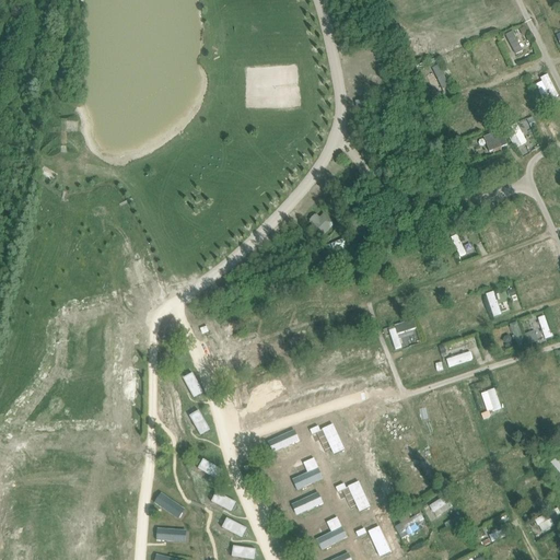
[(311,28),(317,26),(315,16),(308,18),(311,28)]
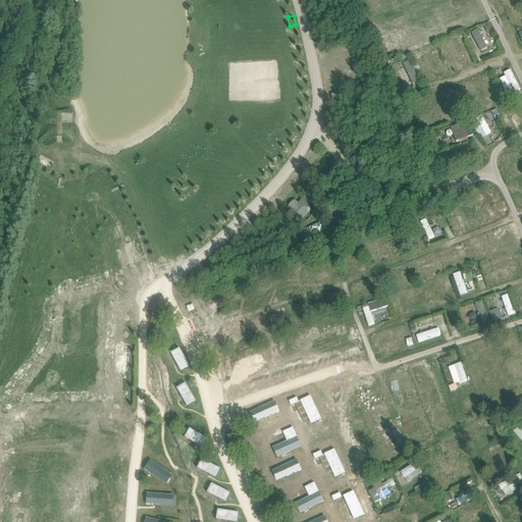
[(472,33),(481,52),(487,49),(478,30),(472,33)]
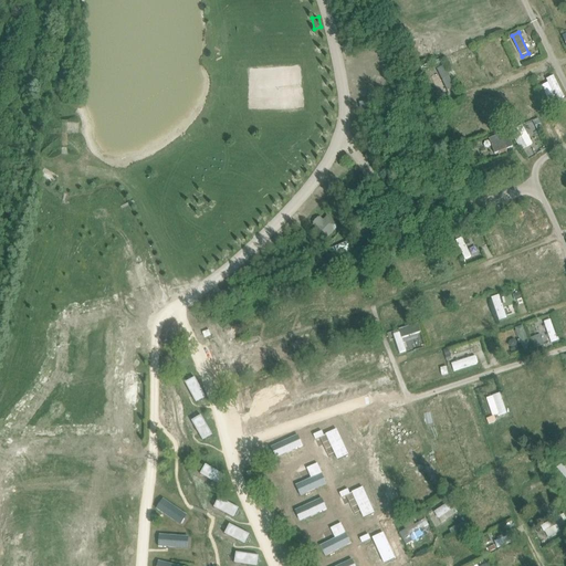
[(447,40),(452,51),(464,45),(460,34),(447,40)]
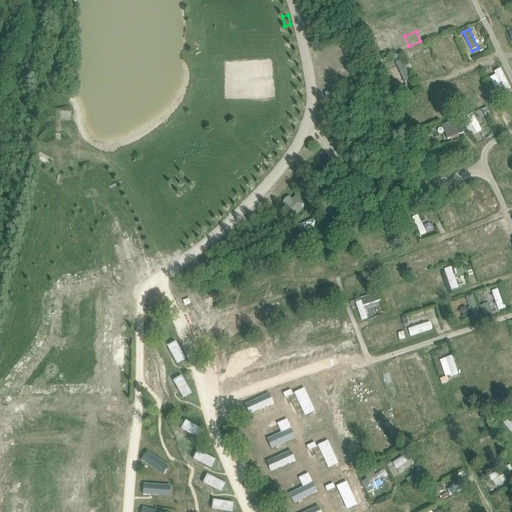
[(440,64),(453,59),(445,40),(432,45),(440,64)]
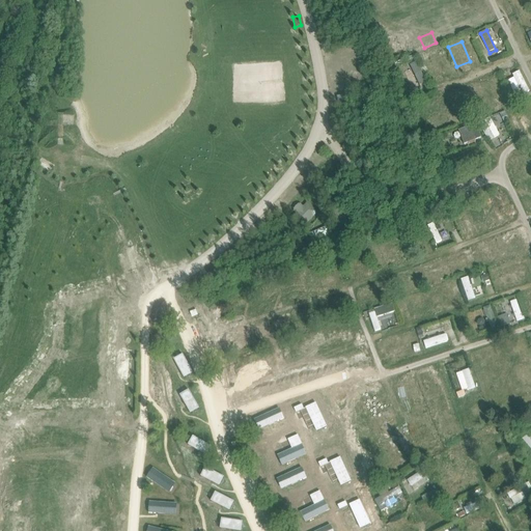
[(418,76),(423,87),(427,84),(414,57),(410,59),(412,64),(409,66),(415,78),(418,76)]
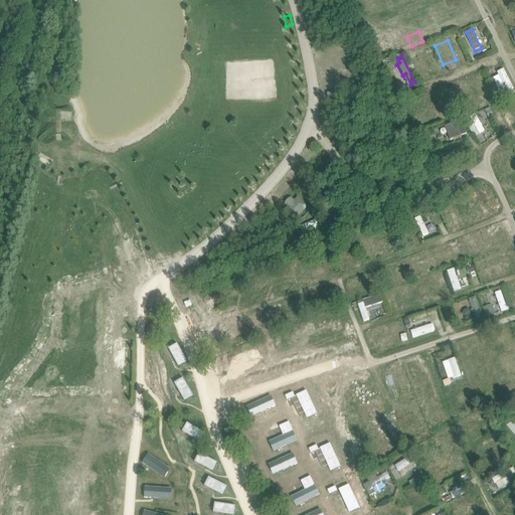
[(505,86),(508,91),(514,88),(504,67),(498,70),(499,73),(494,76),(500,89),(505,86)]
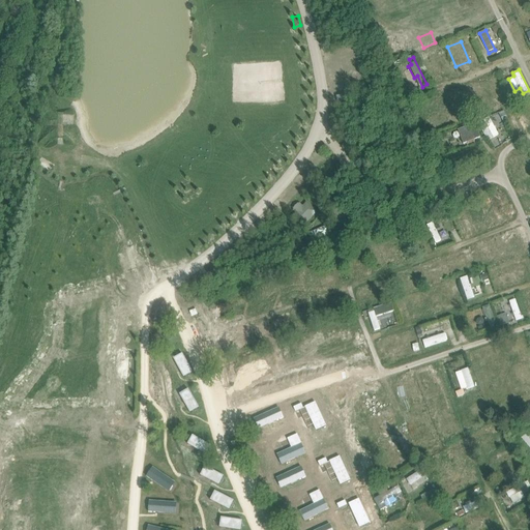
[(298,89),(312,85),(308,77),(296,81),(298,89)]
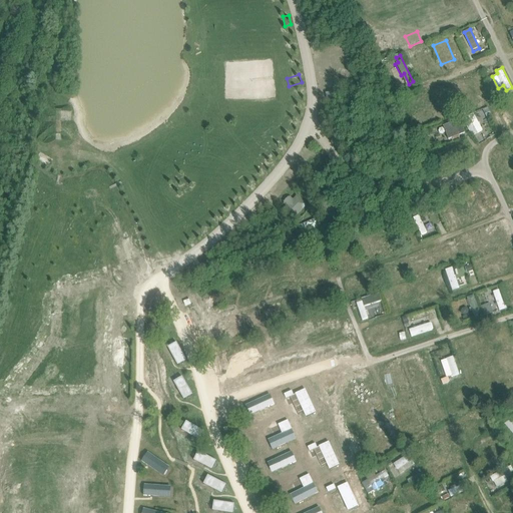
[(477,85),(482,102),(493,98),(488,82),(477,85)]
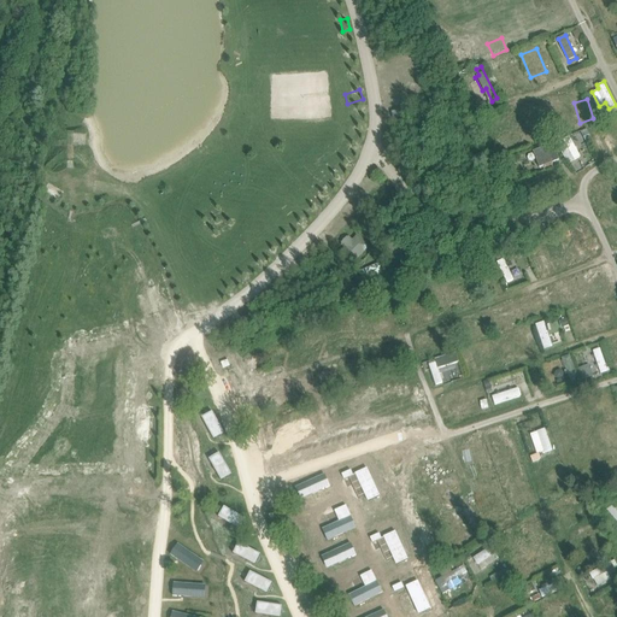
[(364,101),(340,111),(345,123),(369,113),(364,101)]
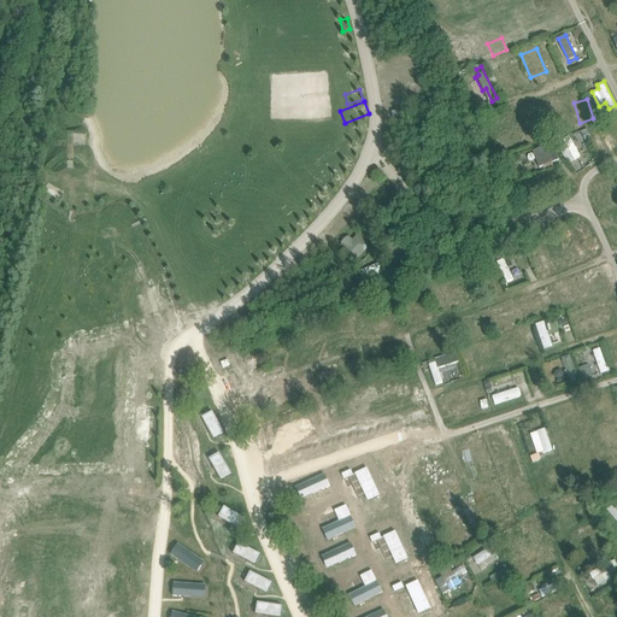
[(565,105),(551,110),(556,124),(570,119),(565,105)]
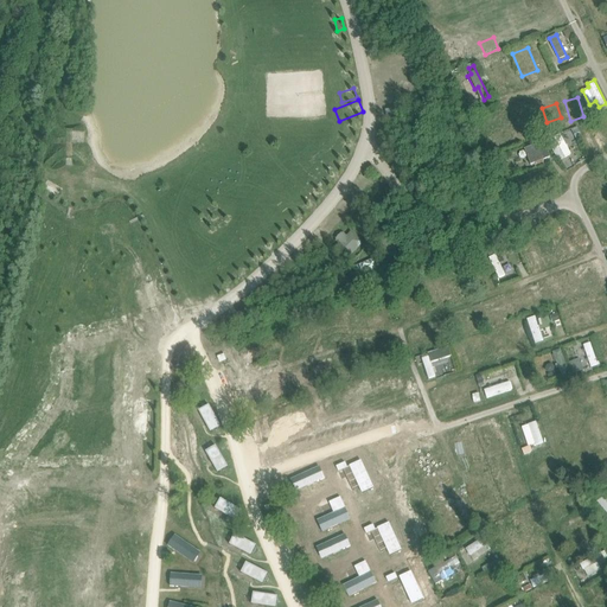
[(532,106),(518,110),(528,134),(542,129),(532,106)]
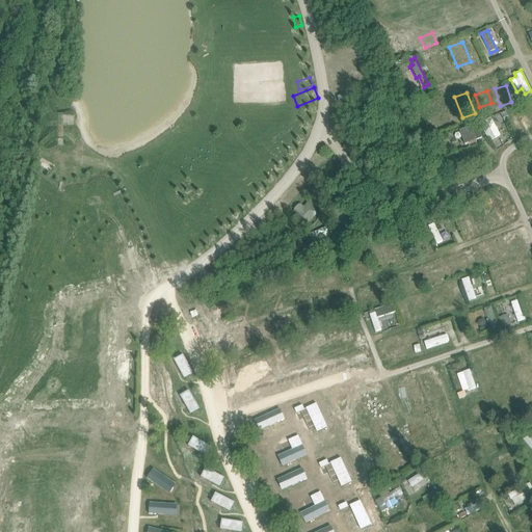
[(349,95),(338,97),(340,104),(350,102),(349,95)]
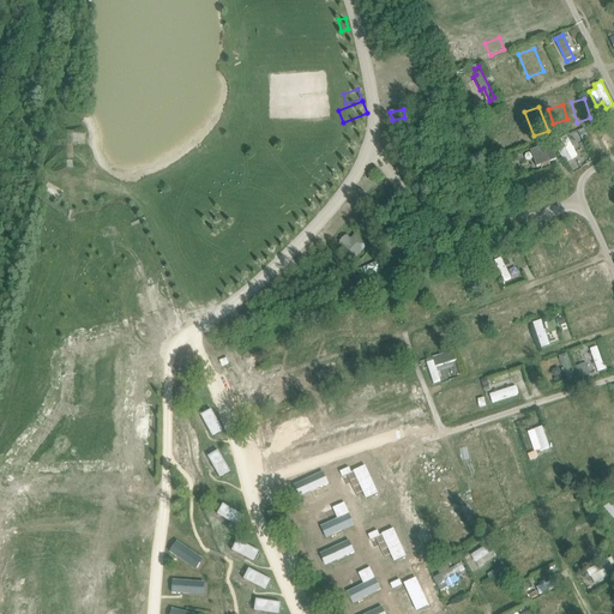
[(274,140),(286,136),(276,114),(264,119),(274,140)]
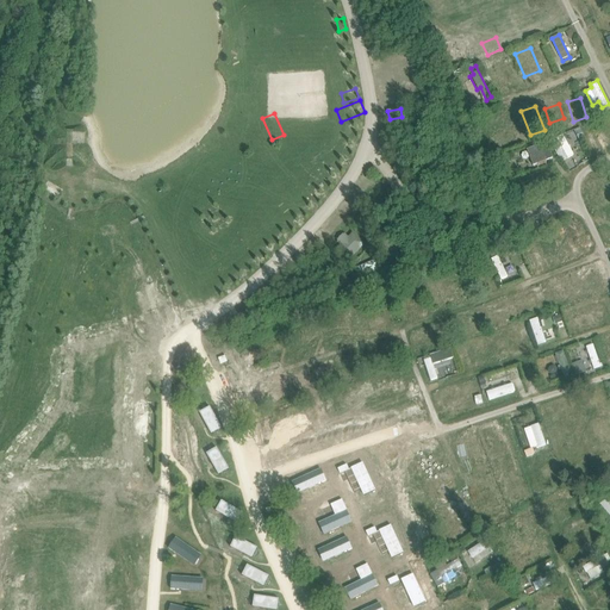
[(599,124),(589,128),(595,151),(605,149),(599,124)]
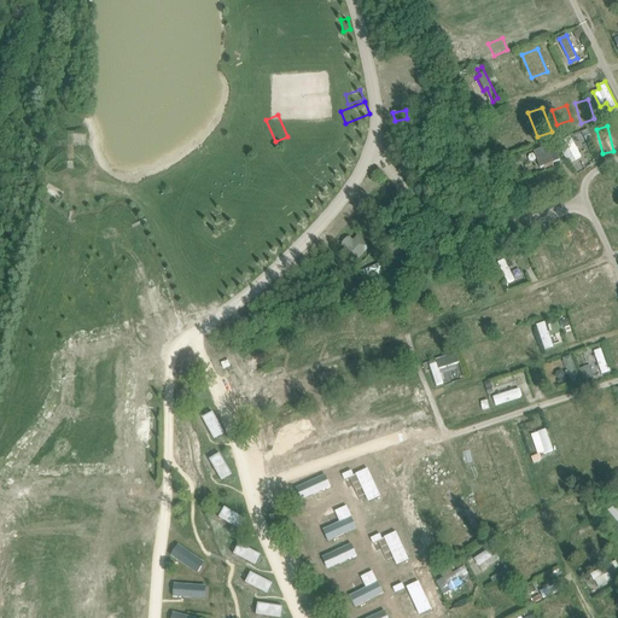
[(501,153),(526,144),(522,128),(495,138),(501,153)]
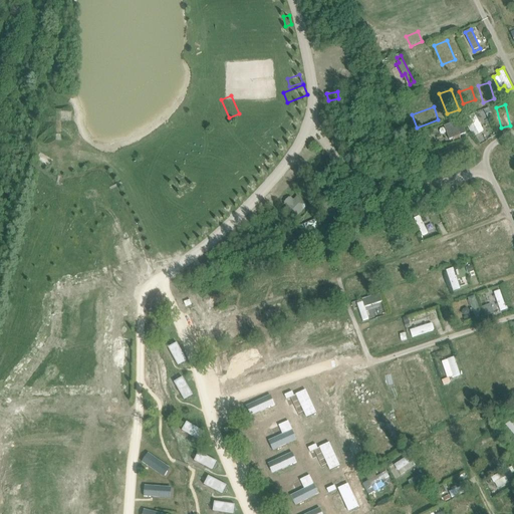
[(489,108),(484,110),(487,117),(492,115),(489,108)]
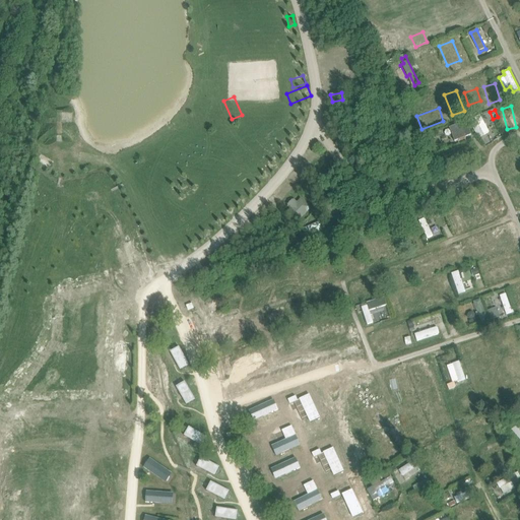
[(470,120),(479,137),(489,132),(479,115),(470,120)]
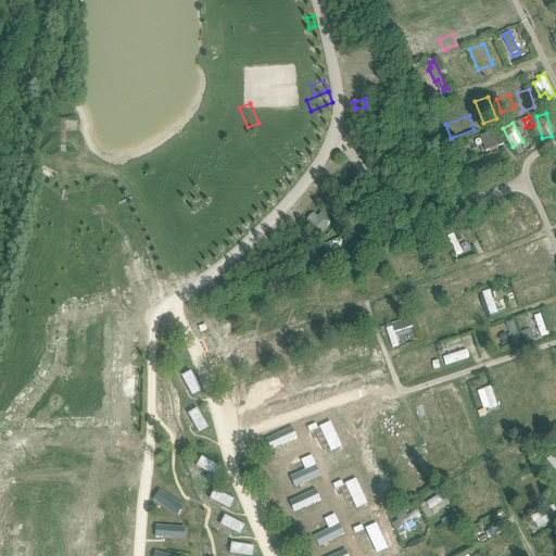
[(481,134),(487,151),(505,146),(500,128),(481,134)]
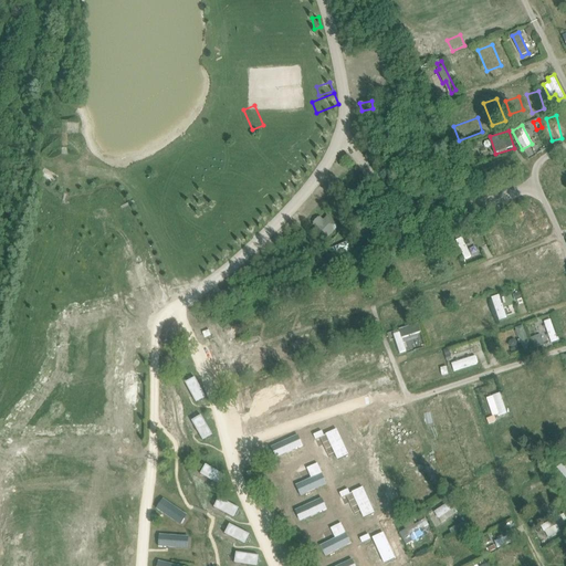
[(565,226),(565,224),(565,203),(562,194),(553,198),(565,226)]
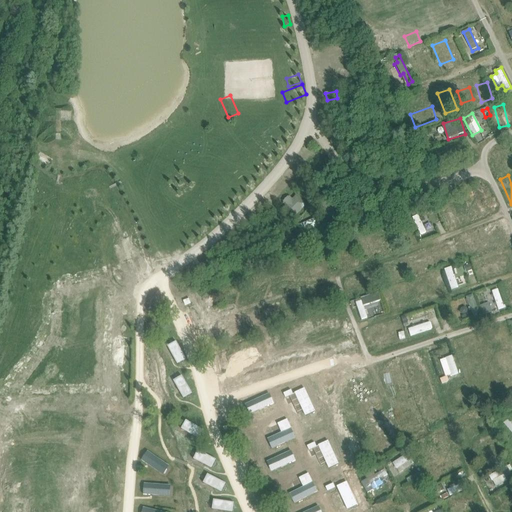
[(90,195),(97,198),(104,182),(97,179),(90,195)]
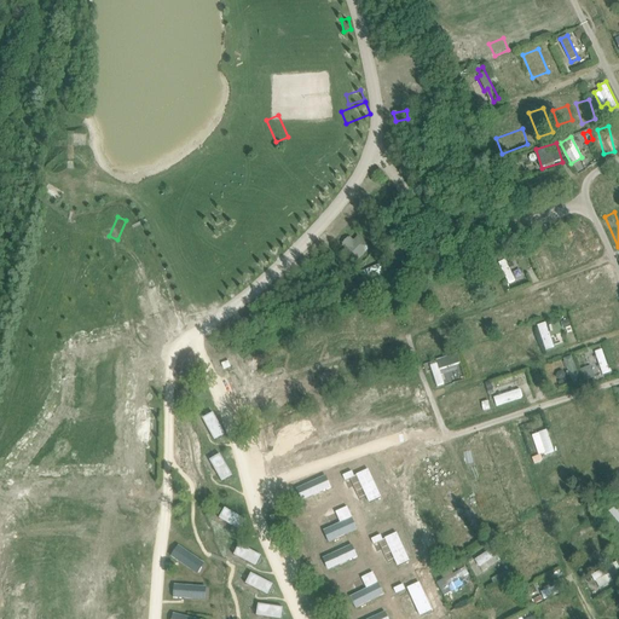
[(41,231),(45,238),(64,227),(59,220),(41,231)]
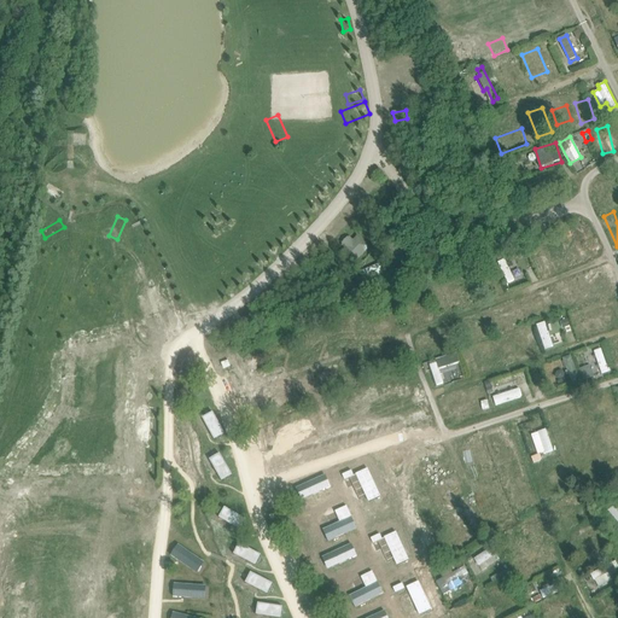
[(588,250),(595,249),(589,228),(582,231),(588,250)]
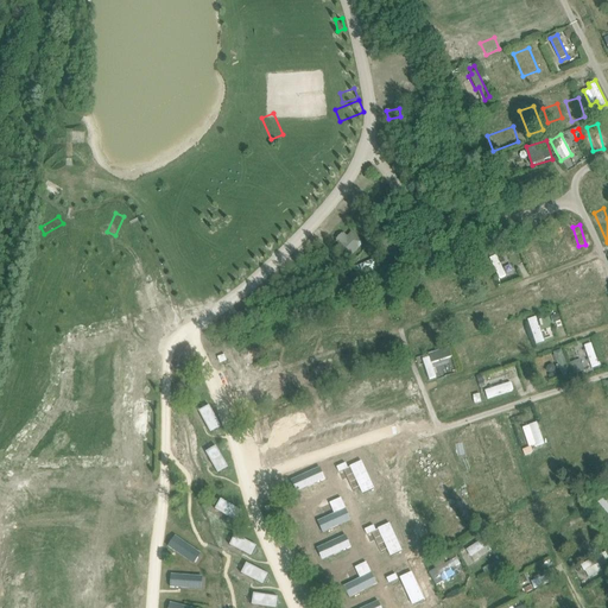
[(126,234),(119,253),(127,255),(134,238),(126,234)]
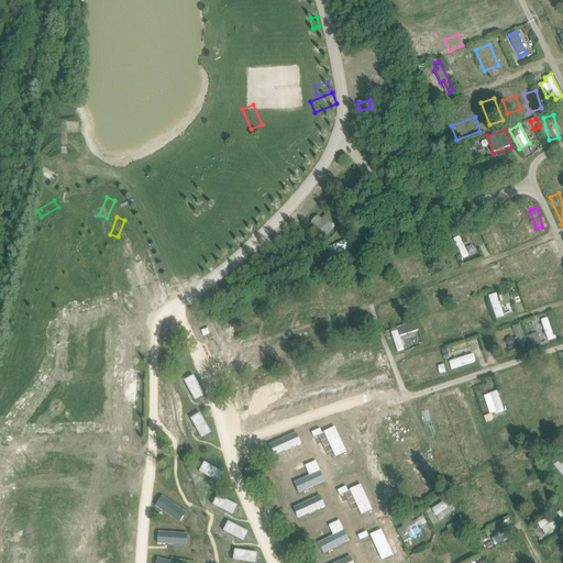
[(516,221),(521,236),(531,233),(526,218),(516,221)]
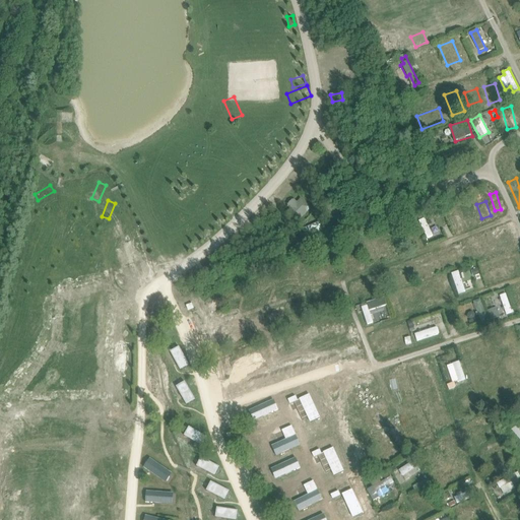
[(29,213),(33,220),(49,214),(47,207),(29,213)]
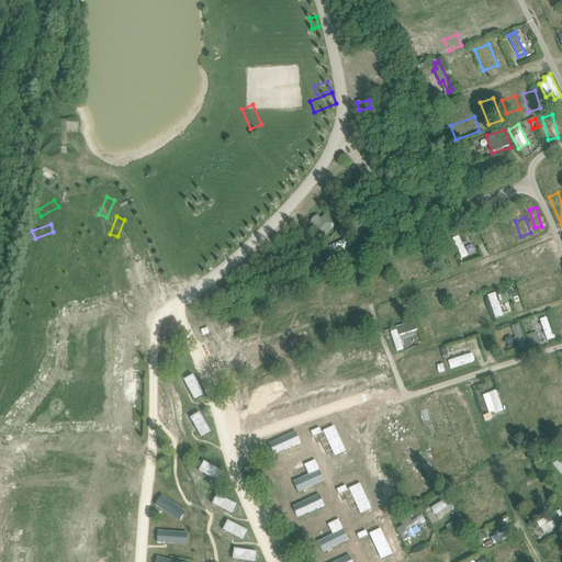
[(535,236),(546,232),(543,225),(532,231),(535,236)]
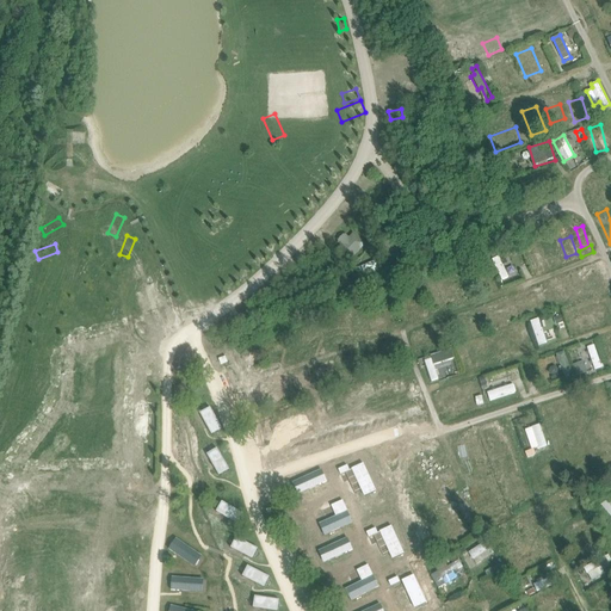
[(537,275),(547,270),(544,265),(549,263),(541,246),(526,252),(537,275)]
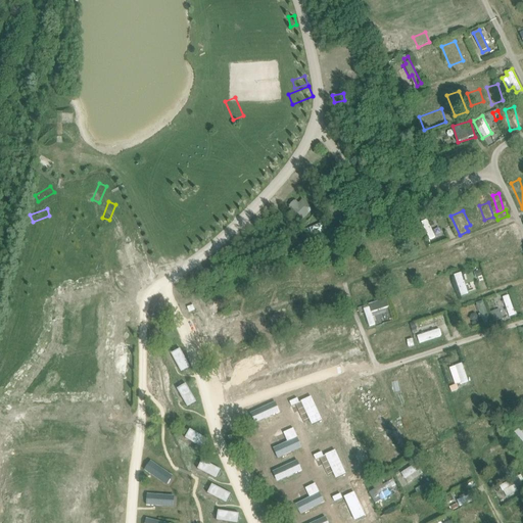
[(117,221),(112,236),(120,238),(124,222),(117,221)]
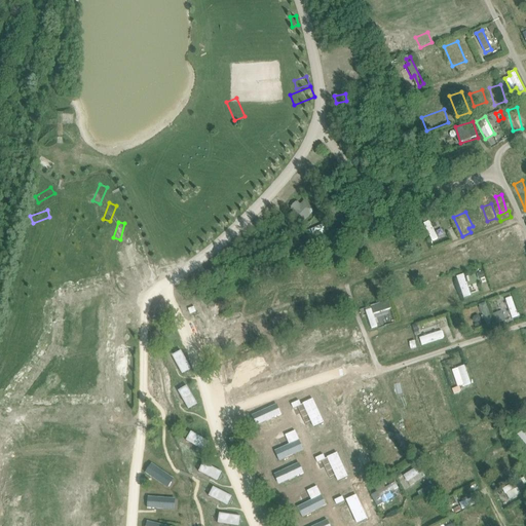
[(433,245),(439,241),(429,222),(424,225),(433,245)]
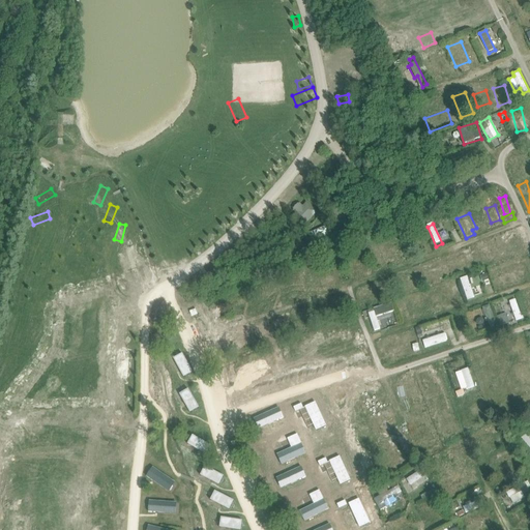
[(522,234),(507,239),(512,254),(527,248),(522,234)]
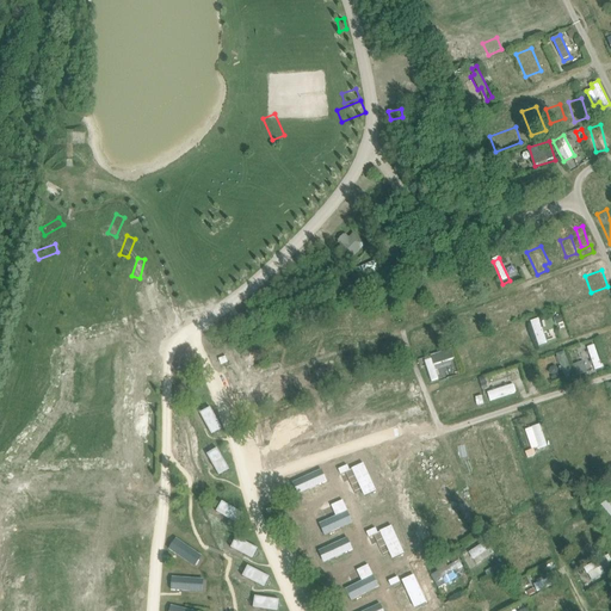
[(467,281),(468,291),(476,289),(474,279),(467,281)]
